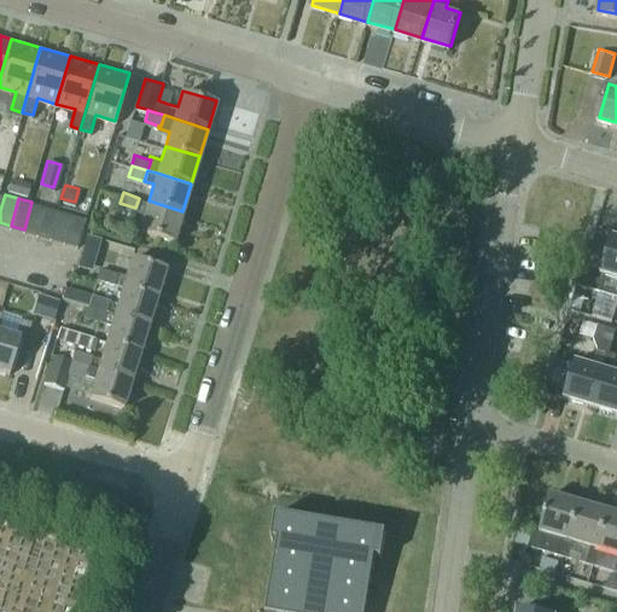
[(139,198),(135,208),(145,211),(140,228),(174,239),(182,211),(149,200),(139,198)]
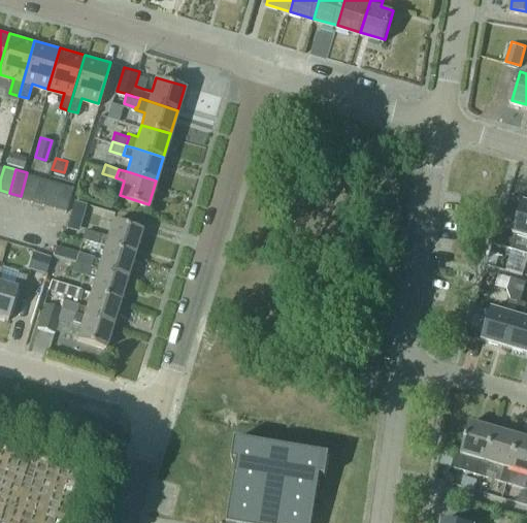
[(27,172),(21,196),(32,199),(38,175),(27,172)]
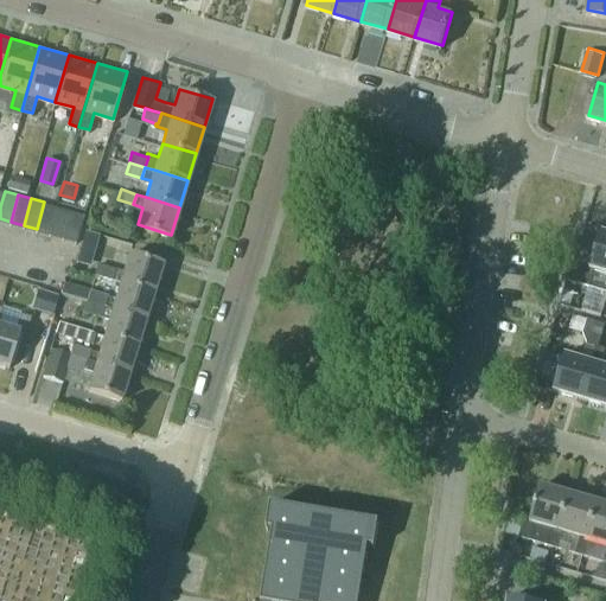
[(44,202),(37,229),(50,232),(57,205),(56,205),(44,202)]
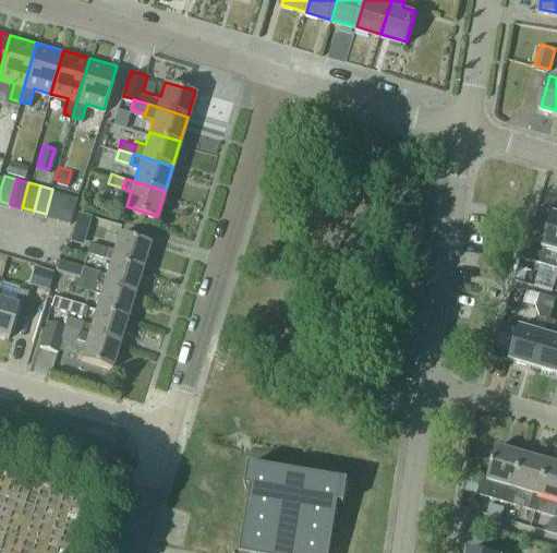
[(52,189),(46,214),(58,218),(64,193),(52,189)]
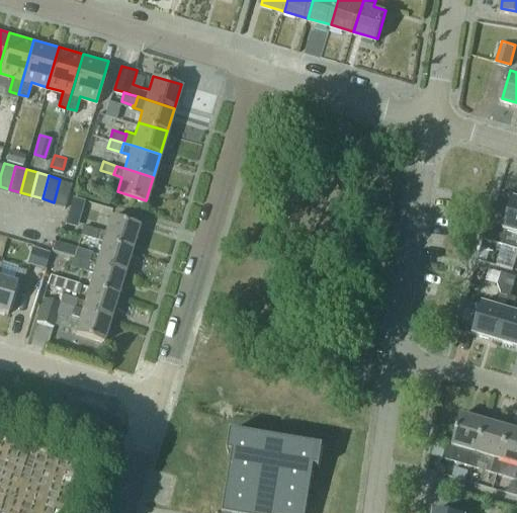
[(60,179),(54,202),(65,205),(69,191),(72,182),(60,179)]
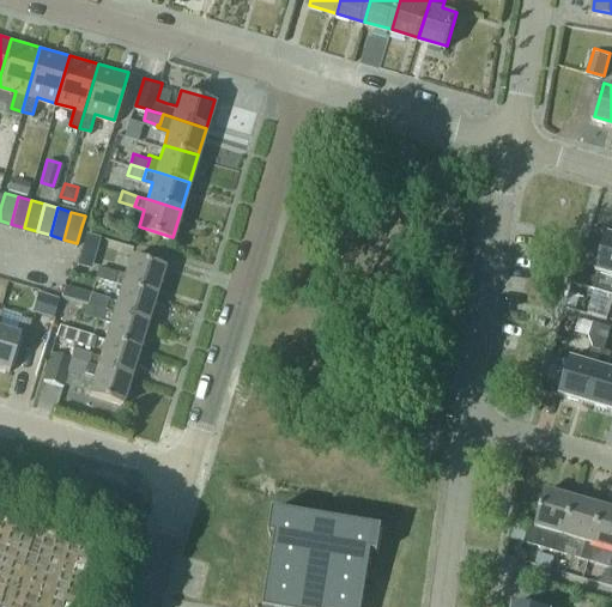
[(82,254),(96,259),(102,235),(89,231),(82,254)]
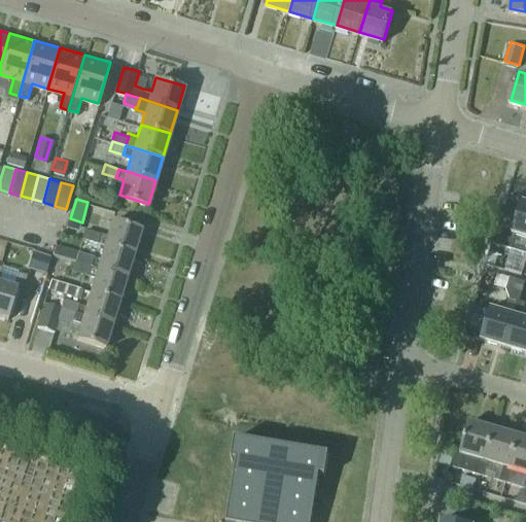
[(504,204),(493,241),(513,246),(525,250),(525,199),(523,199),(520,208),(504,204)]
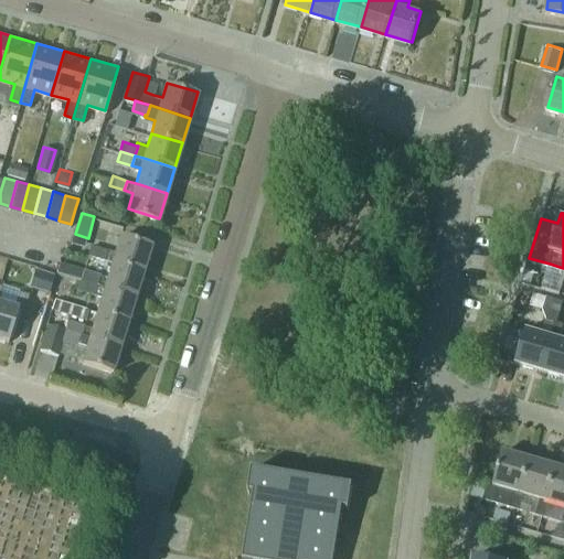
[(107,247),(104,257),(113,259),(144,269),(151,244),(120,234),(116,250),(107,247)]
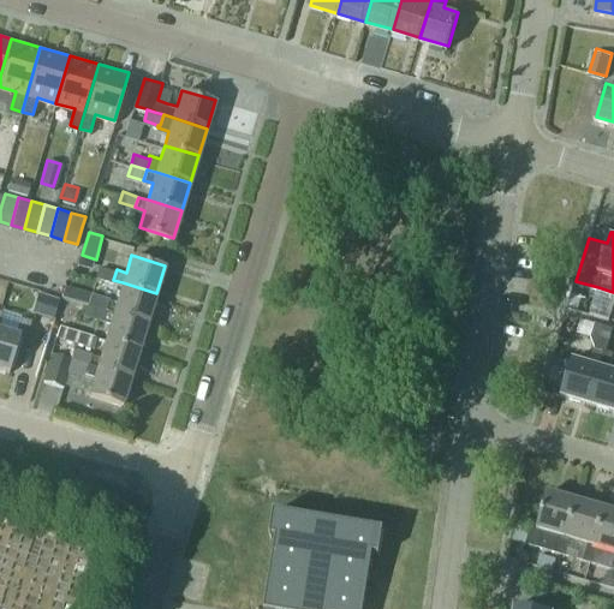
[(100,264),(97,275),(113,280),(117,269),(100,264)]
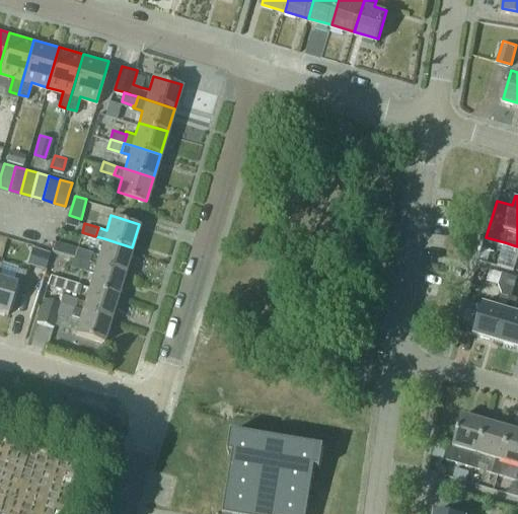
[(91,250),(88,260),(125,271),(132,247),(103,238),(99,252),(91,250)]
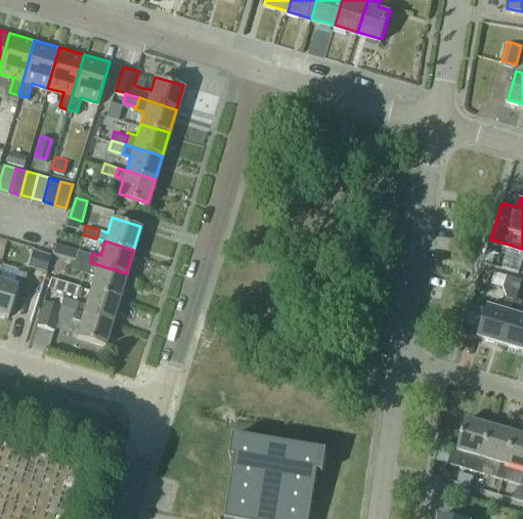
[(92,253),(78,249),(76,257),(89,262),(92,253)]
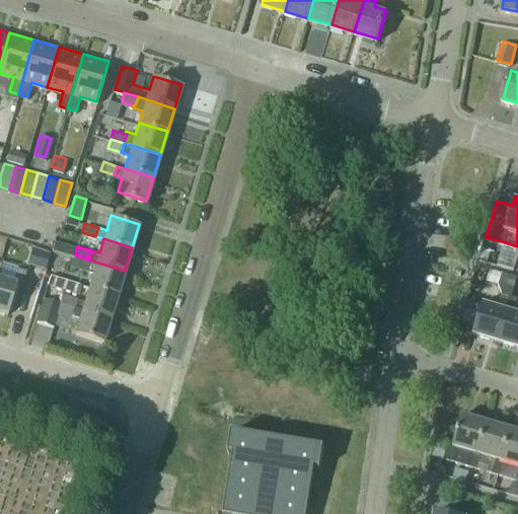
[(85,268),(88,260),(75,254),(72,264),(85,268)]
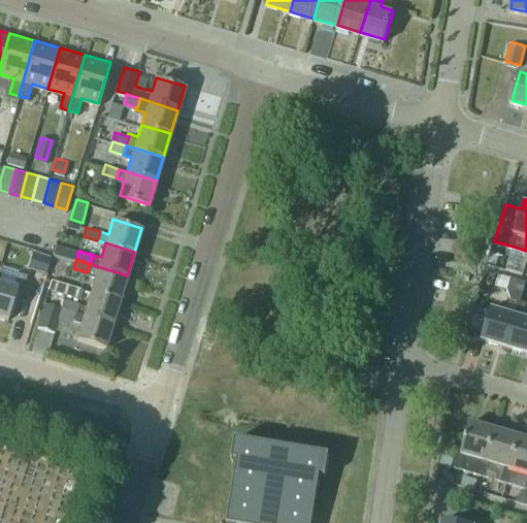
[(90,264),(87,272),(95,275),(91,290),(120,298),(127,275),(90,264)]
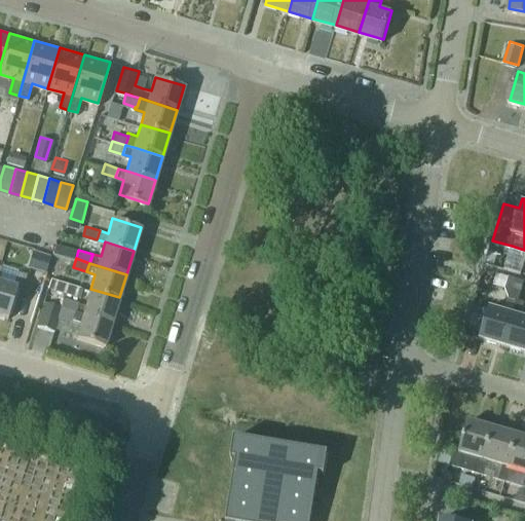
[(0,312),(7,315),(8,317),(17,285),(23,287),(28,271),(19,268),(13,284),(0,278),(0,312)]
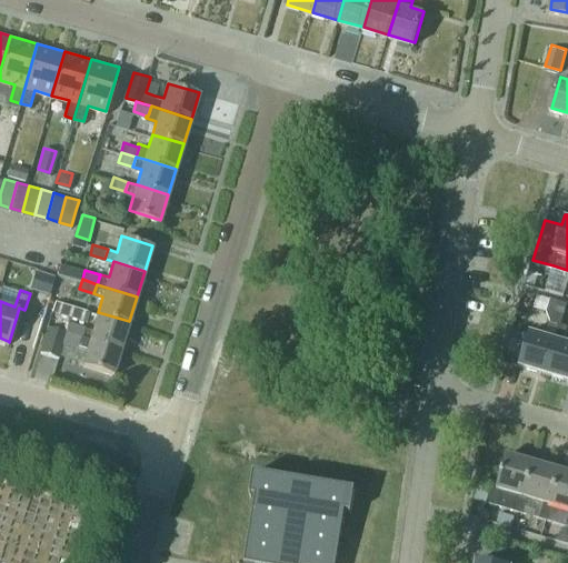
[(85,324),(81,334),(122,347),(129,321),(98,312),(93,328),(85,324)]
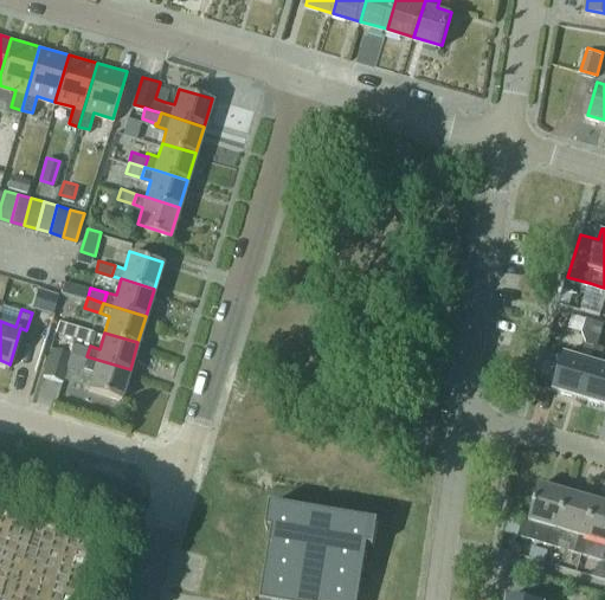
[(554,387),(584,397),(596,360),(603,362),(604,355),(604,344),(587,339),(581,355),(566,350),(554,387)]
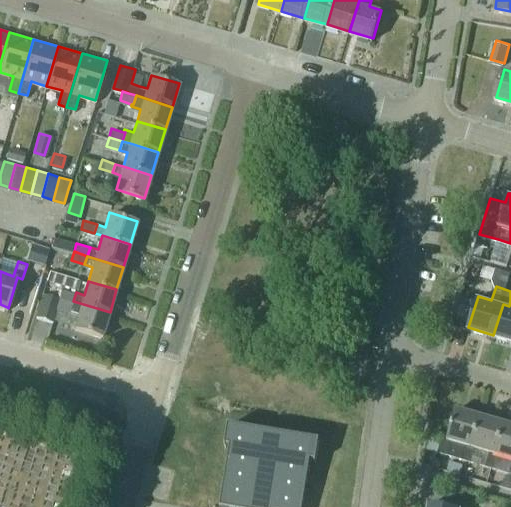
[(63,288),(60,297),(73,301),(76,292),(63,288)]
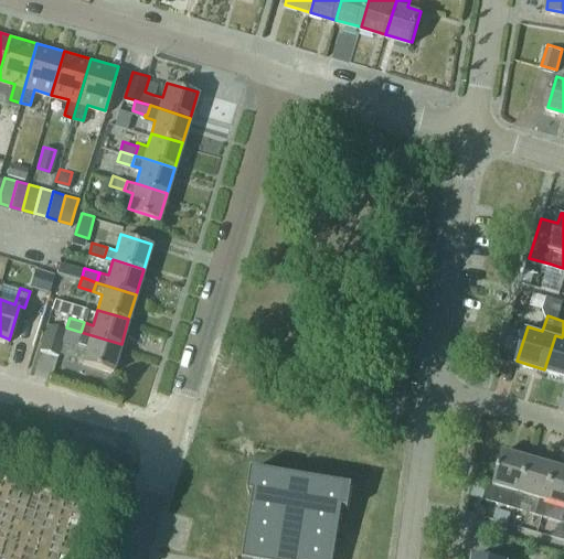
[(48,322),(40,347),(59,353),(63,337),(66,328),(48,322)]
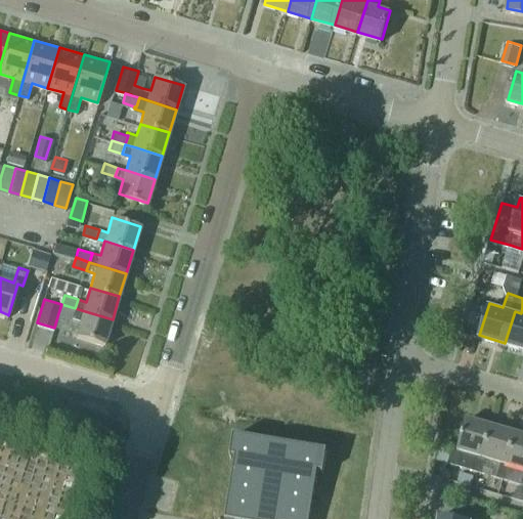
[(61,304),(58,313),(72,317),(75,308),(61,304)]
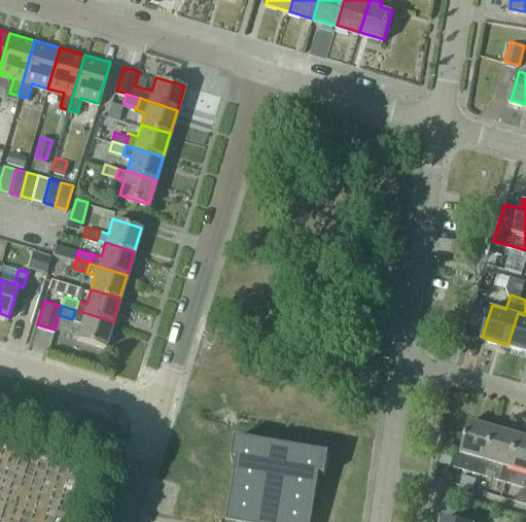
[(75,310),(72,319),(80,321),(76,337),(106,345),(113,321),(75,310)]
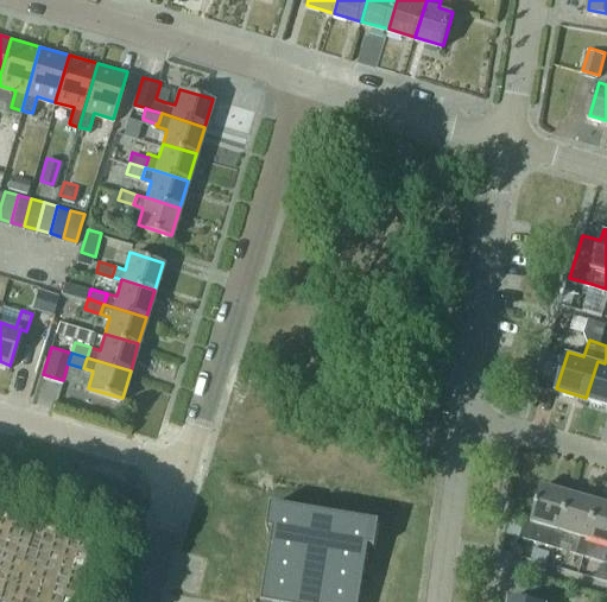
[(586,398),(589,398),(606,404),(606,363),(605,363),(598,361),(586,398)]
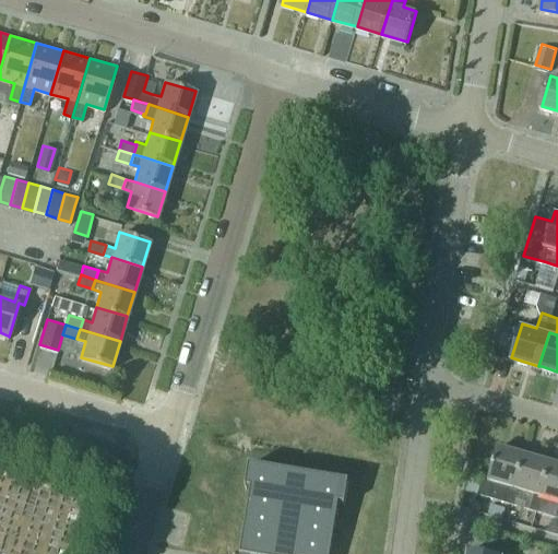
[(483,475),(478,492),(503,499),(509,483),(515,485),(525,452),(500,445),(499,444),(489,476),(483,475)]
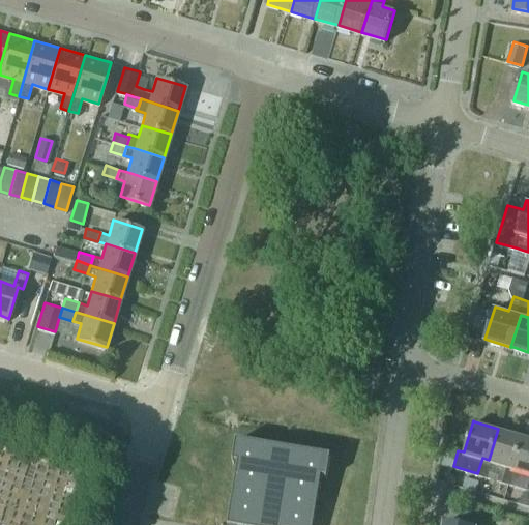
[(482,458),(477,473),(487,475),(492,461),(507,465),(513,467),(523,436),(498,429),(489,460),(482,458)]
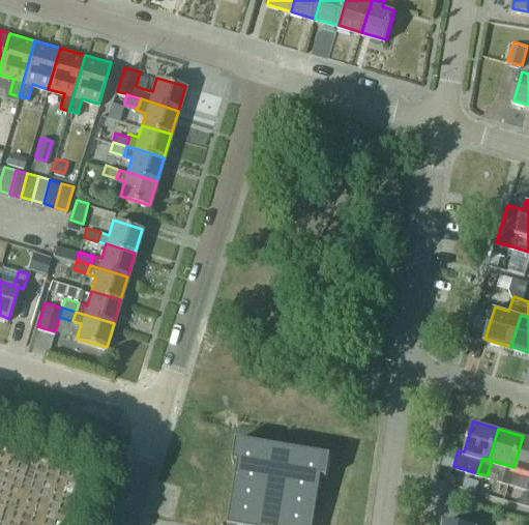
[(507,465),(502,480),(511,483),(516,468),(528,471),(528,437),(523,436),(513,467),(507,465)]
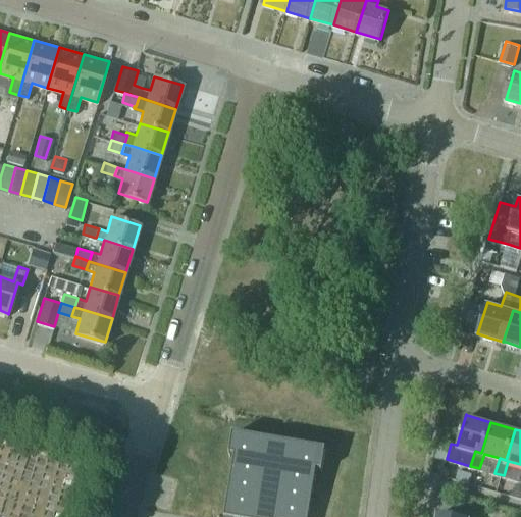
[(308,516),(317,468),(322,469),(326,448),(232,431),(229,453),(235,454),(224,514),(225,514),(224,516),(308,516)]
